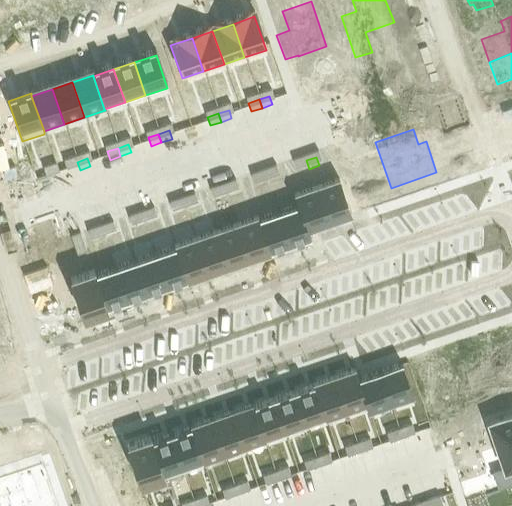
[(306,160),(295,164),(298,172),(309,169),(306,160)]
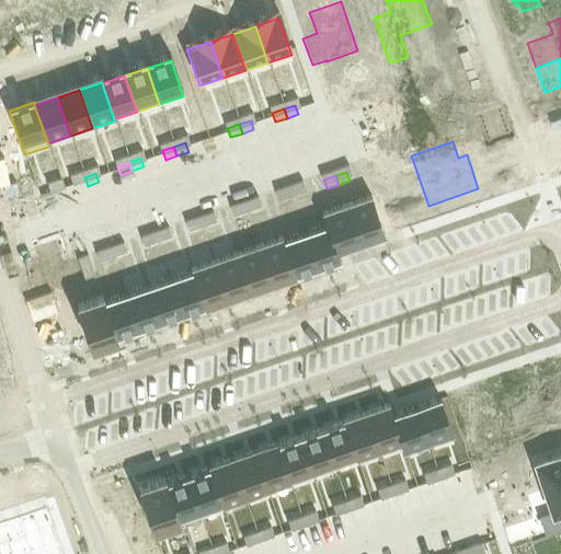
[(84,177),(72,181),(76,191),(88,186),(84,177)]
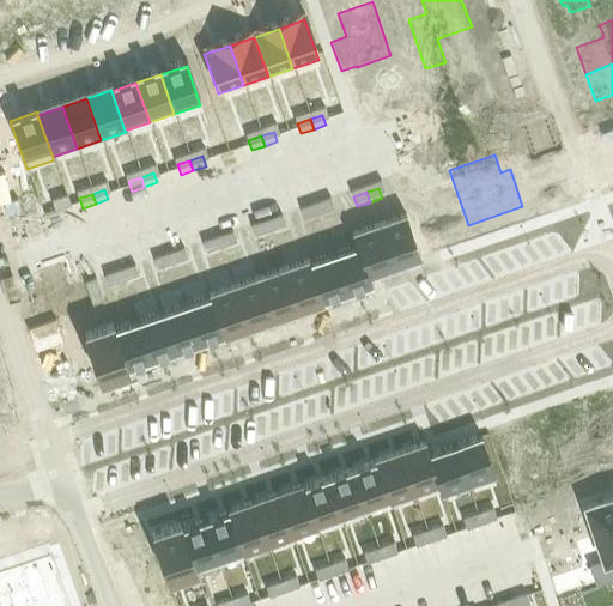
[(328,205),(316,210),(320,219),(332,214),(328,205)]
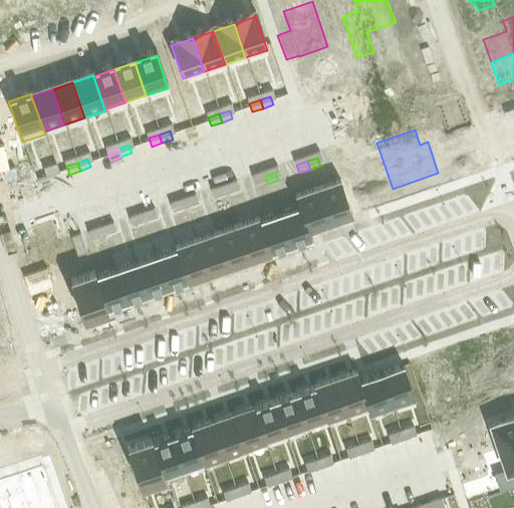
[(44,174),(34,178),(36,186),(47,182),(44,174)]
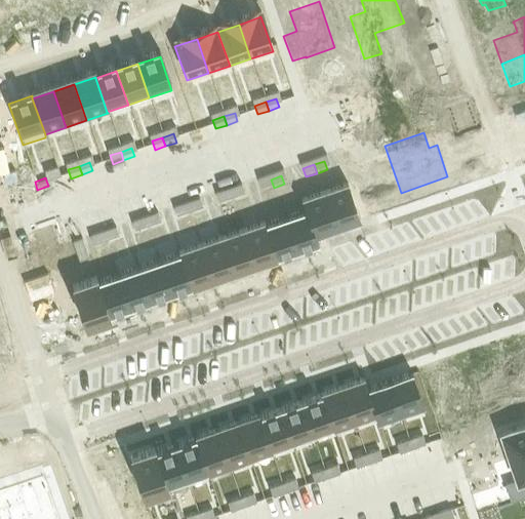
[(271,180),(259,183),(263,192),(274,188),(271,180)]
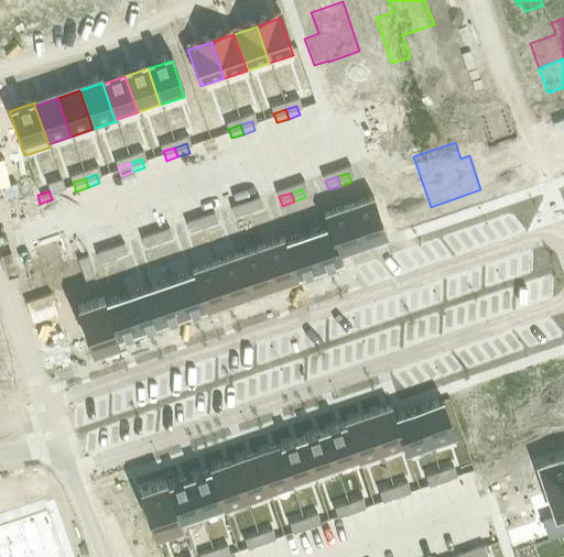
[(372,198),(347,207),(362,251),(388,242),(372,198)]
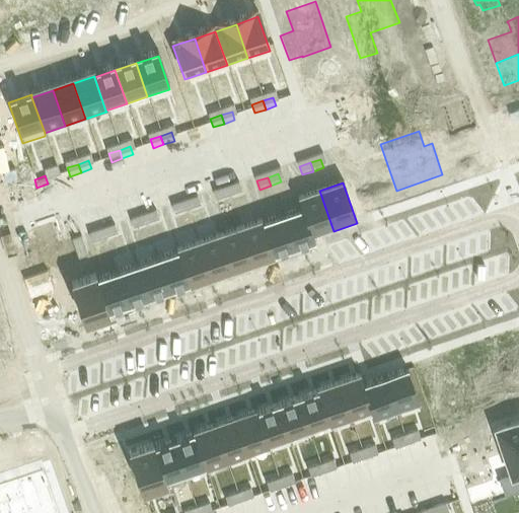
[(237,188),(226,192),(229,200),(239,196),(237,188)]
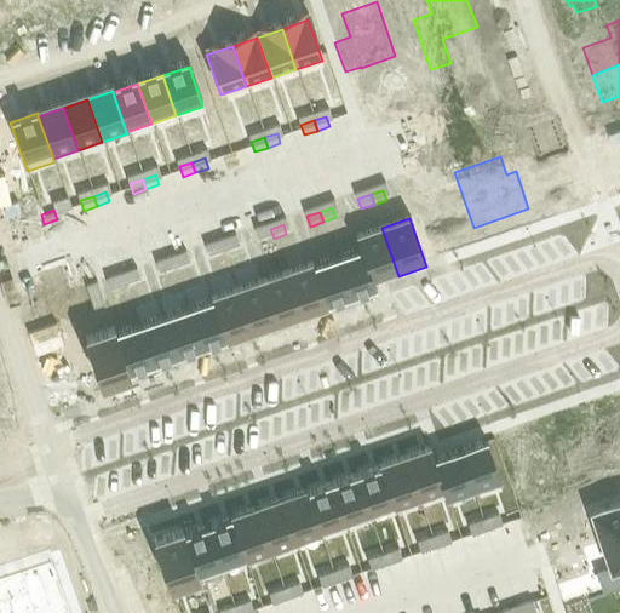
[(382,228),(356,236),(362,255),(372,285),(399,276),(382,228)]
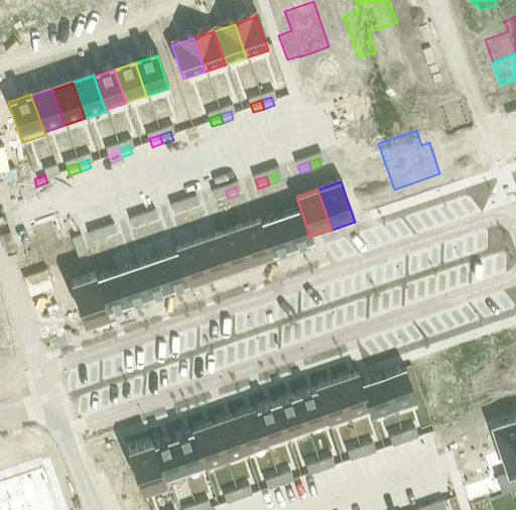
[(225,190),(214,194),(217,203),(228,199),(225,190)]
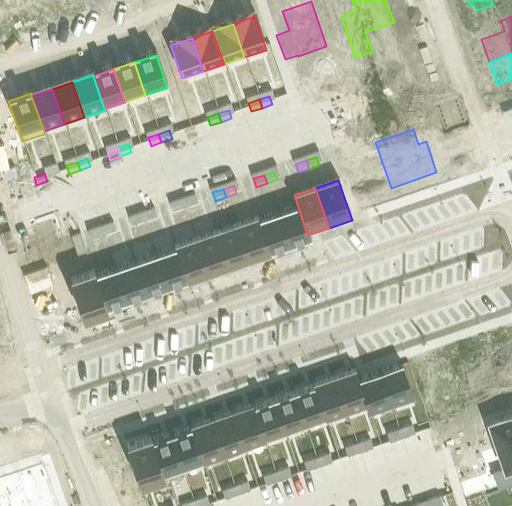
[(193,199),(182,203),(185,211),(195,207),(193,199)]
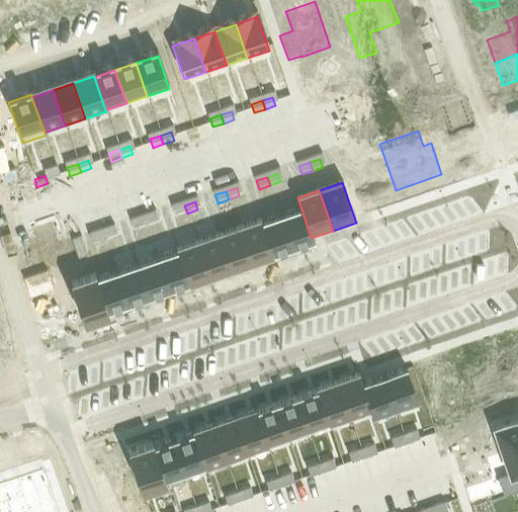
[(184,205),(173,208),(176,218),(187,214),(184,205)]
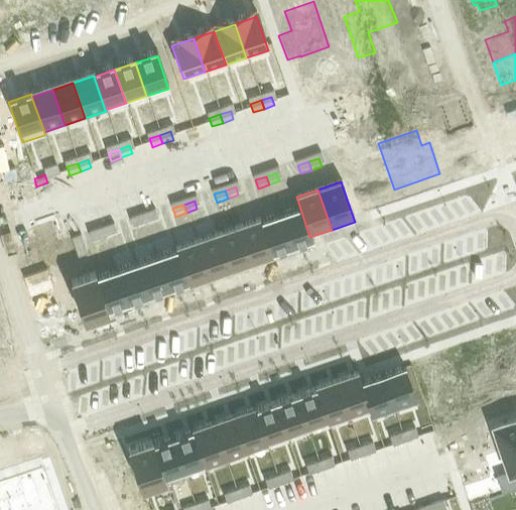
[(301,212),(280,219),(292,252),(312,245),(309,237),(301,212)]
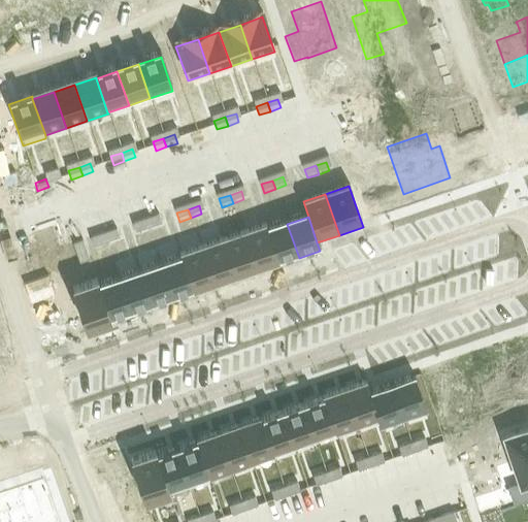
[(157,220),(145,224),(149,232),(160,228),(157,220)]
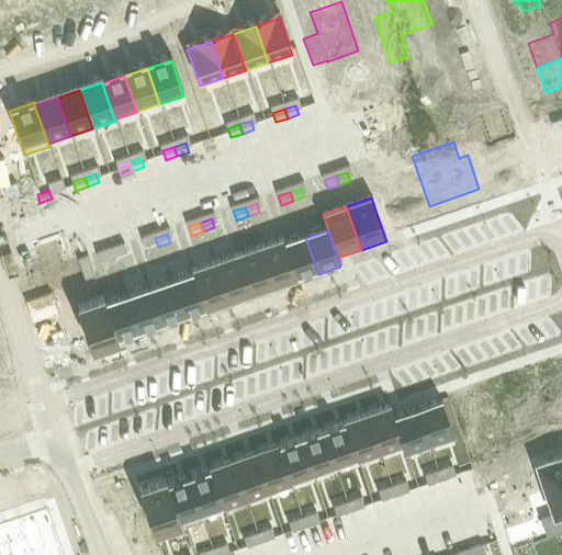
[(155,238),(144,241),(146,251),(158,247),(155,238)]
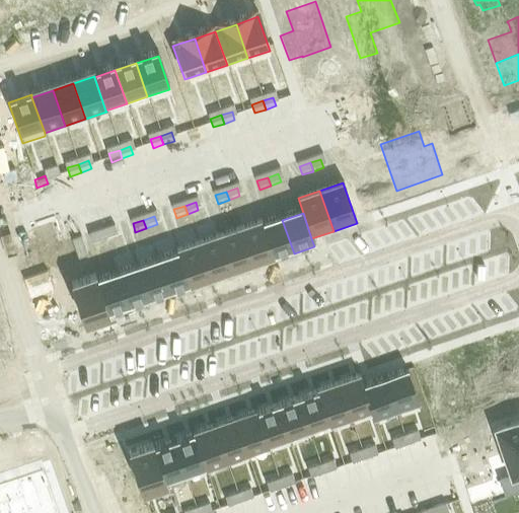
[(282,220),(262,227),(273,261),(294,253),(282,220)]
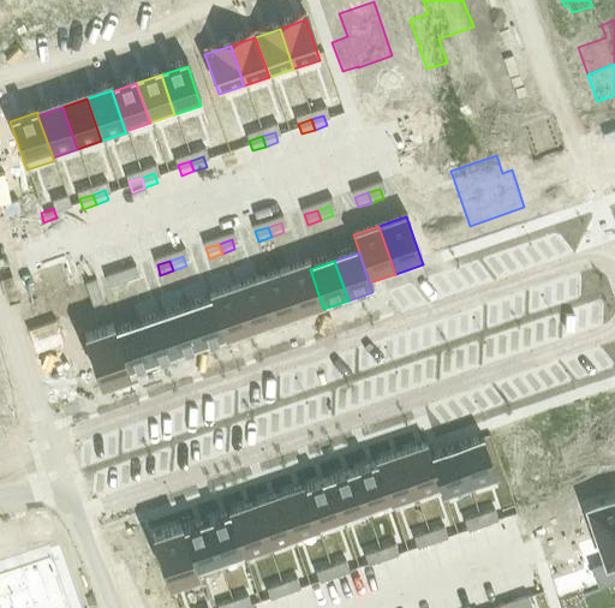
[(309,268),(285,276),(299,319),(323,310),(323,309),(310,269),(309,268)]
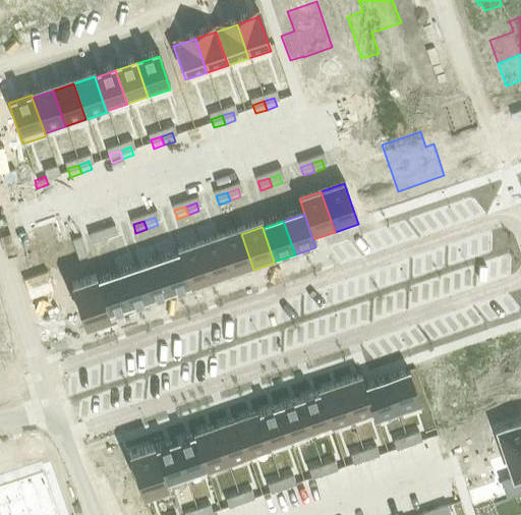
[(113,231),(102,235),(105,243),(116,239),(113,231)]
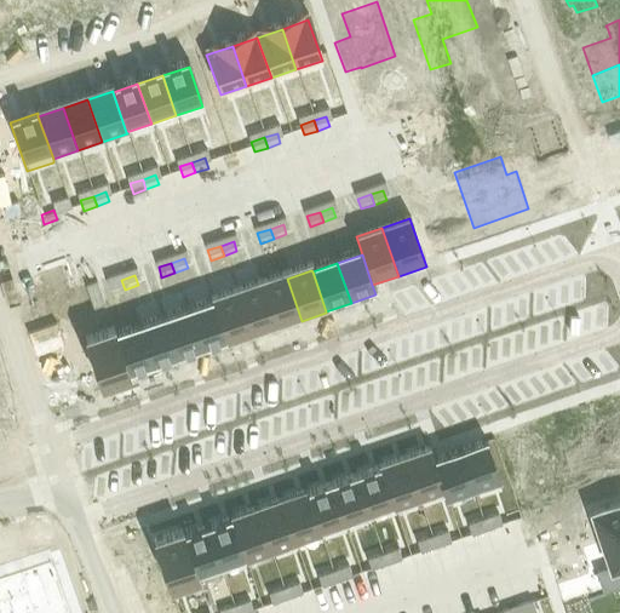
[(287,278),(262,286),(277,330),(302,321),(287,279),(287,278)]
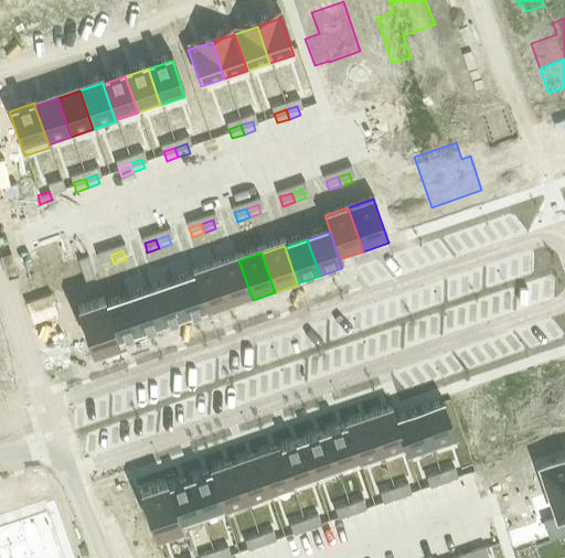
[(110,255),(99,258),(103,268),(114,264),(110,255)]
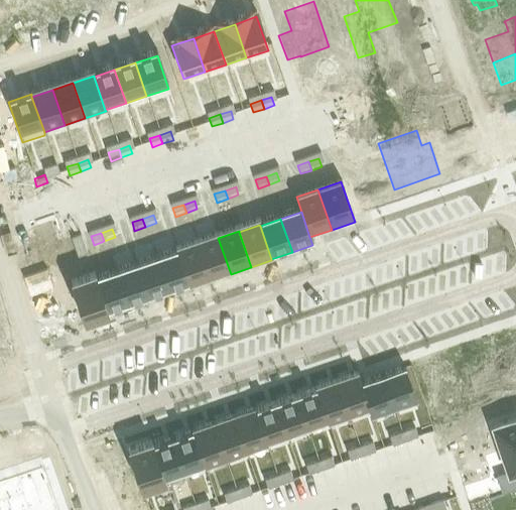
[(218,238),(198,245),(210,281),(231,274),(218,238)]
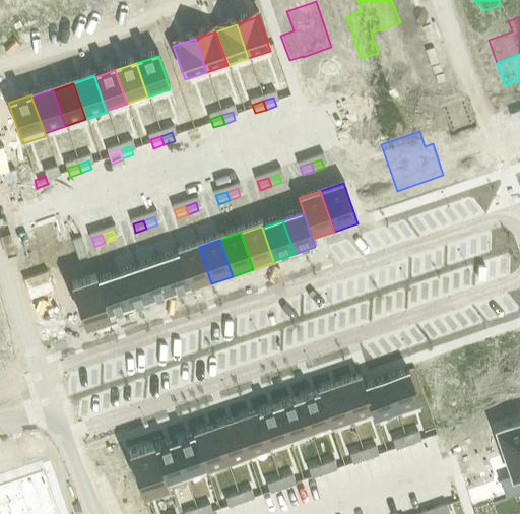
[(69,246),(58,249),(61,258),(72,254),(69,246)]
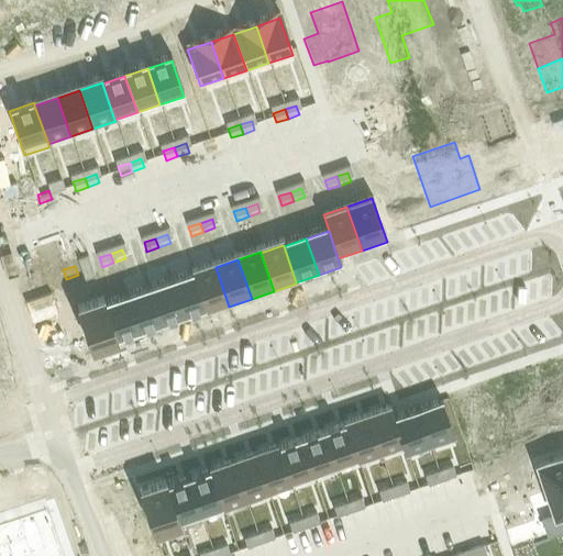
[(216,267),(194,275),(194,277),(206,313),(207,314),(229,307),(216,267)]
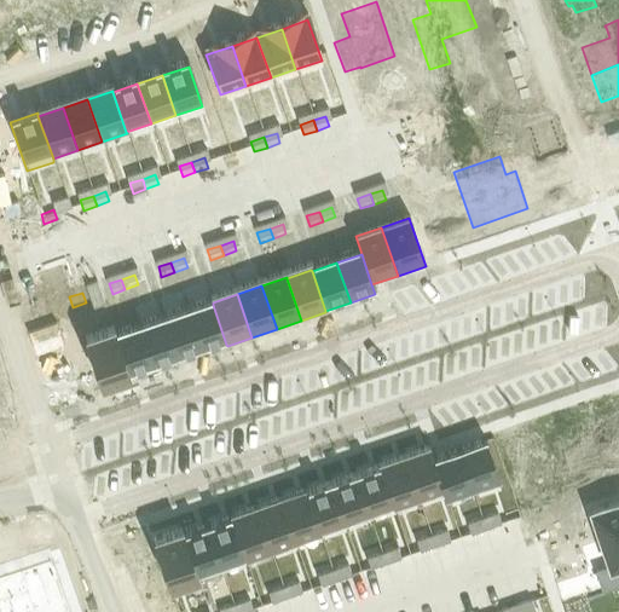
[(213,305),(189,313),(202,353),(226,345),(213,305)]
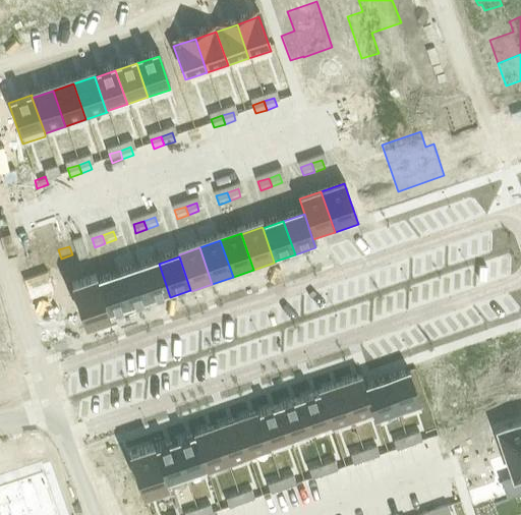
[(159,264),(137,271),(149,304),(170,297),(159,264)]
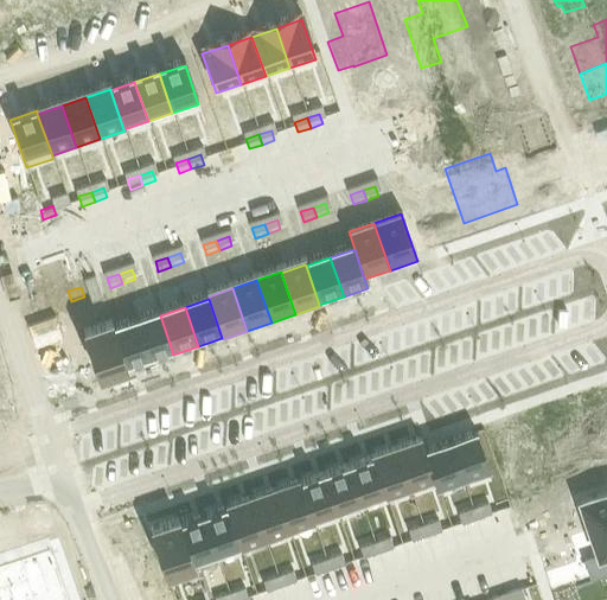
[(160,316),(136,324),(149,363),(173,355),(160,316)]
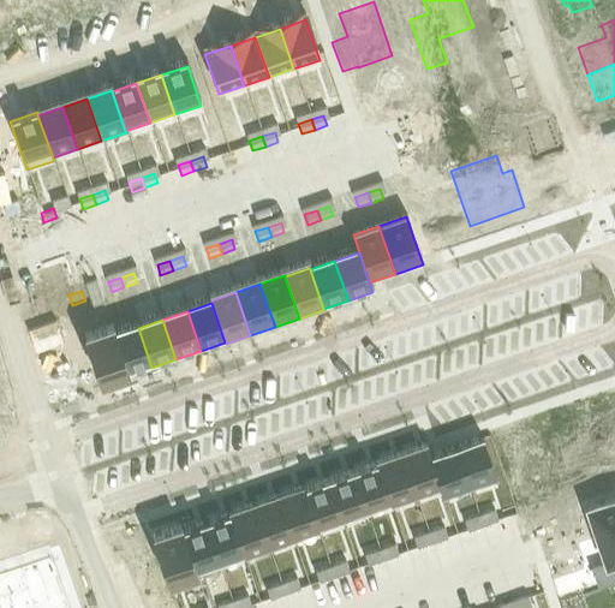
[(138,328),(113,337),(127,376),(151,368),(138,328)]
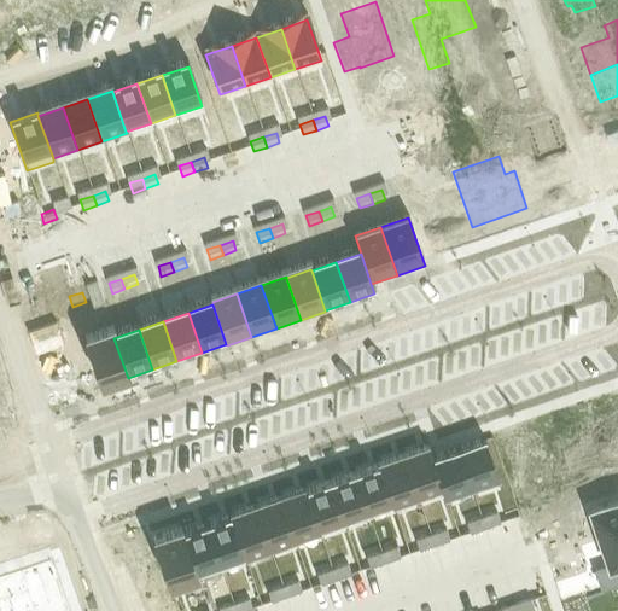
[(112,333),(85,343),(101,391),(129,382),(128,378),(114,338),(112,333)]
